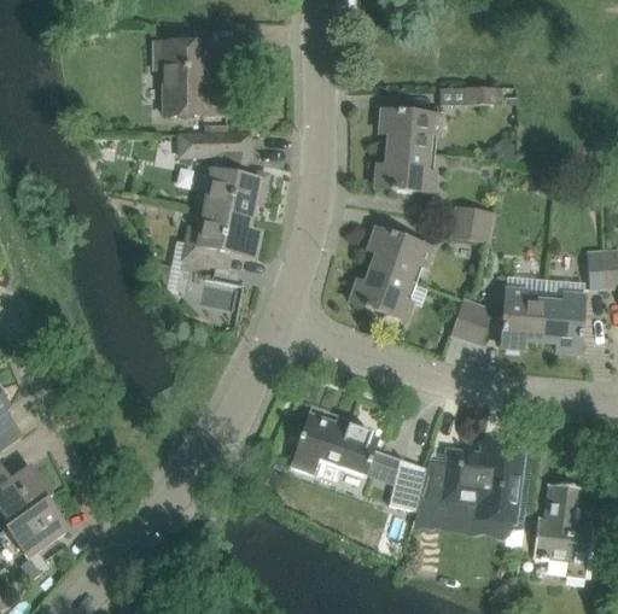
[(163,71),(164,115),(231,113),(229,82),(207,83),(207,42),(153,42),(153,71),(163,71)]
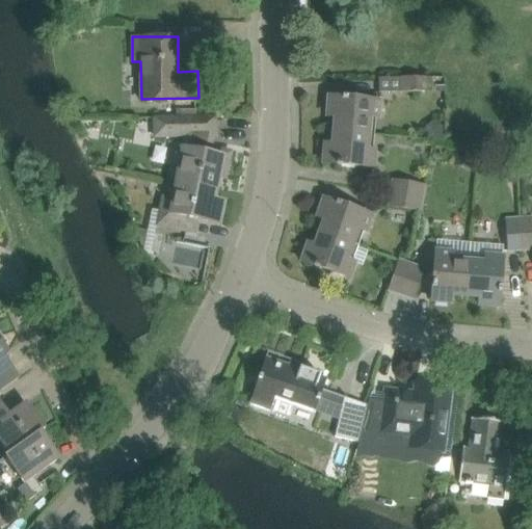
[(399,90),(431,89),(431,75),(399,75),(399,90)]
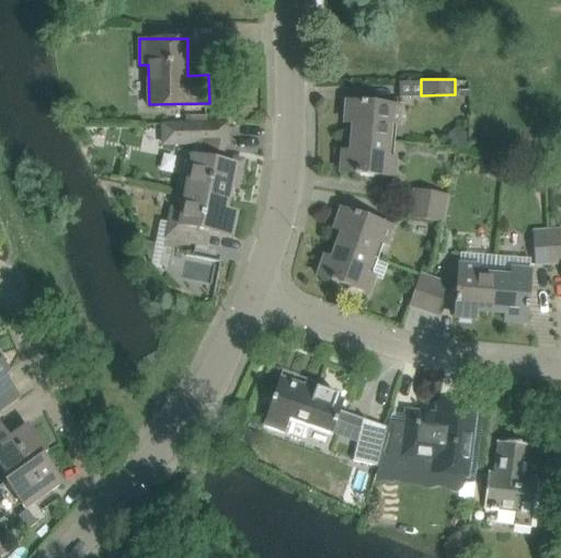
[(353,121),(352,136),(388,139),(390,122),(398,122),(399,104),(366,102),(366,101),(361,100),(361,101),(346,100),(345,120),(353,121)]
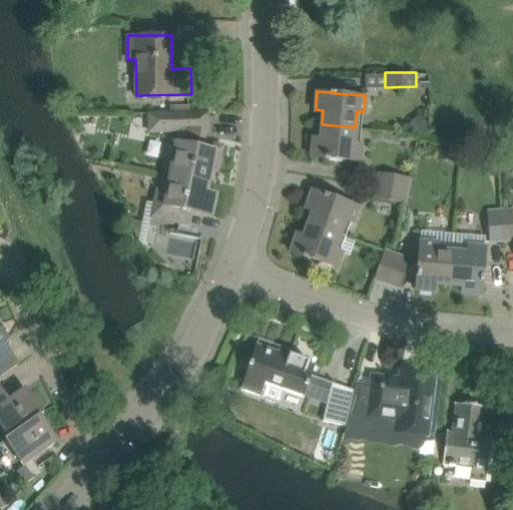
[(178,129),(169,174),(208,182),(211,168),(216,170),(222,144),(192,138),(194,129),(207,129),(207,110),(148,111),(149,129),(178,129)]
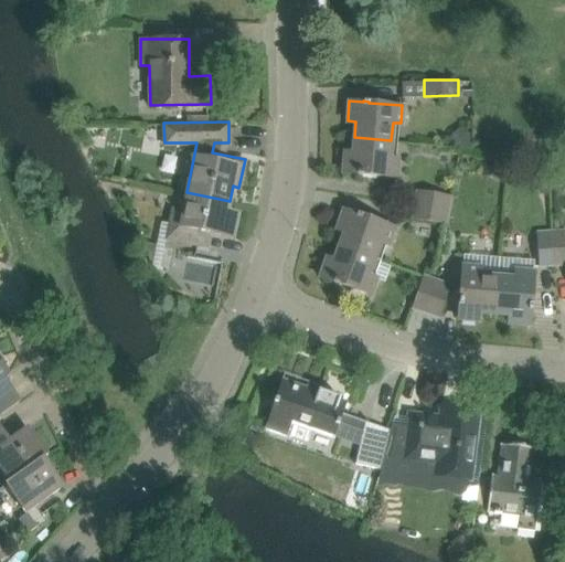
[(390,158),(391,140),(354,137),(352,151),(344,151),(343,171),(396,176),(397,158),(390,158)]
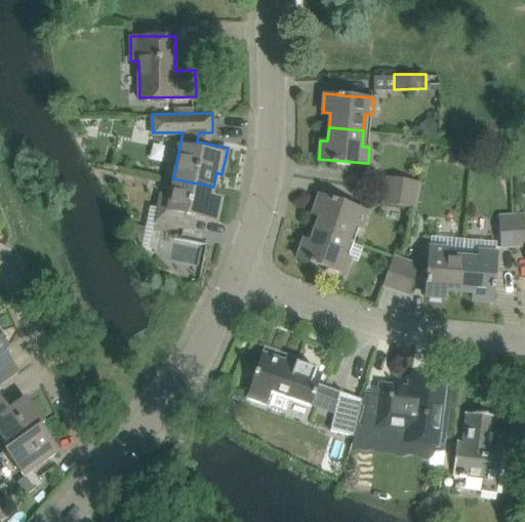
[(449,149),(448,161),(462,163),(463,151),(449,149)]
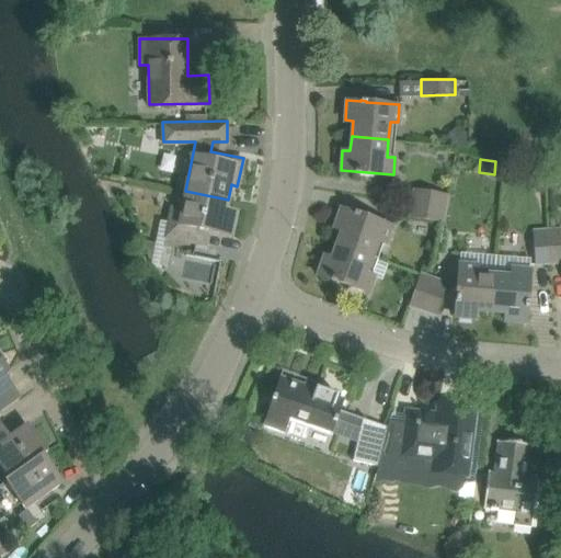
[(414,188),(412,202),(445,207),(447,192),(414,188)]
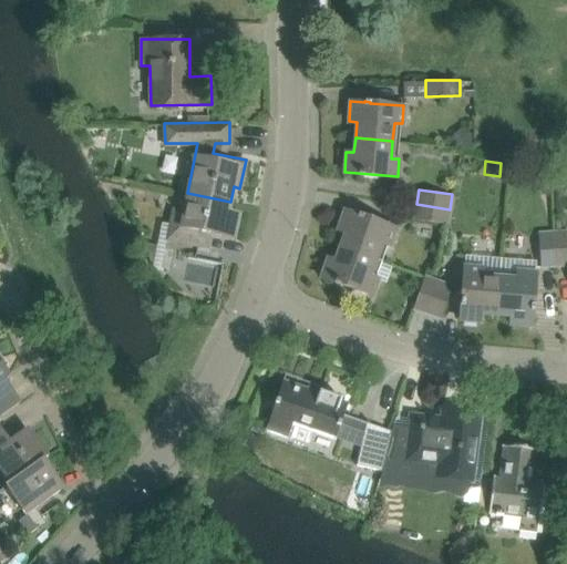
[(184,211),(173,208),(166,238),(200,246),(204,231),(234,236),(239,212),(228,211),(230,202),(187,193),(184,211)]
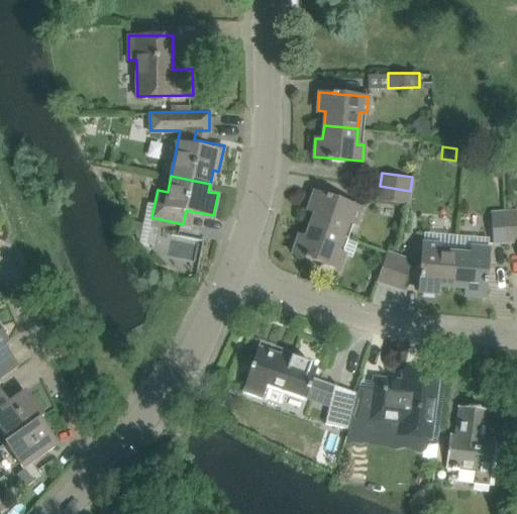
[(408,204),(410,191),(380,186),(378,199),(408,204)]
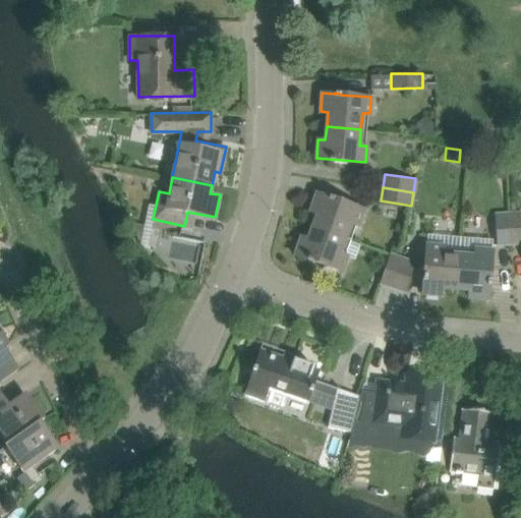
[(317,213),(312,226),(345,237),(350,222),(357,224),(363,209),(316,192),(310,210),(317,213)]
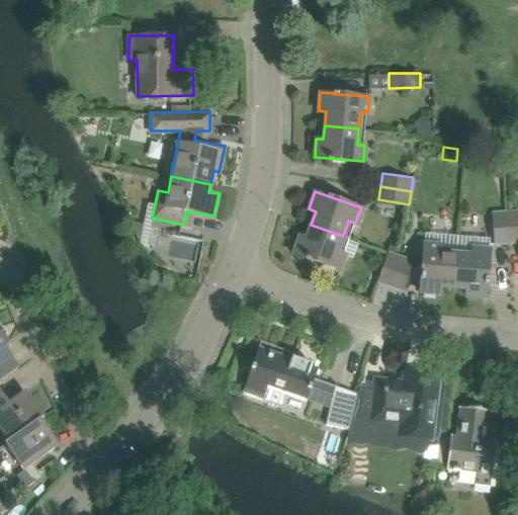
[(517,209),(505,210),(507,241),(517,240),(517,209)]
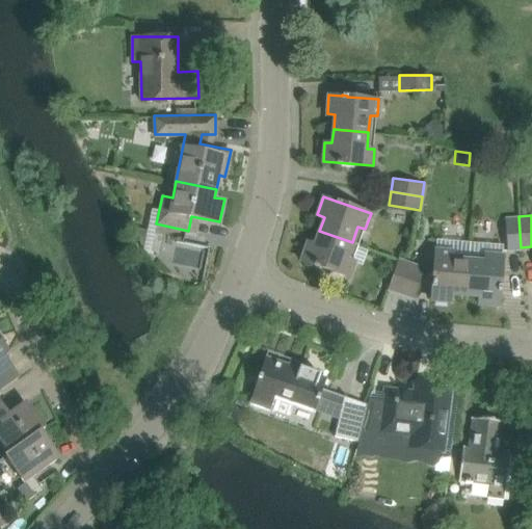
[(507,248),(521,247),(519,216),(505,217),(507,248)]
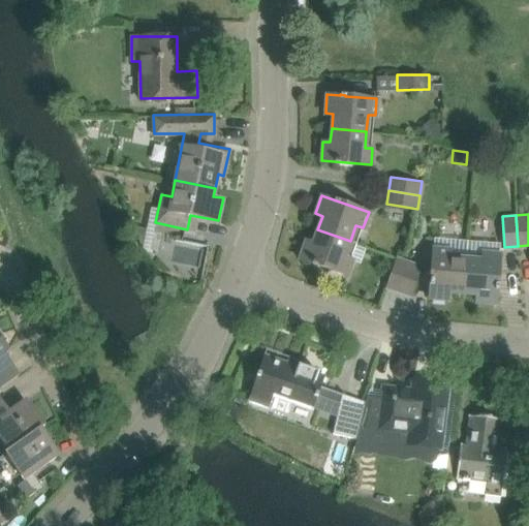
[(134,221),(133,225),(144,243),(147,224),(134,221)]
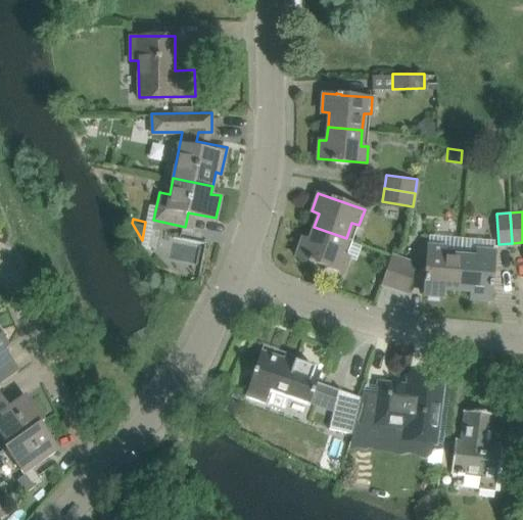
[(346,238),(314,227),(310,240),(302,237),(296,254),(308,260),(307,261),(313,262),(314,261),(342,271),(347,255),(341,253),(346,238)]
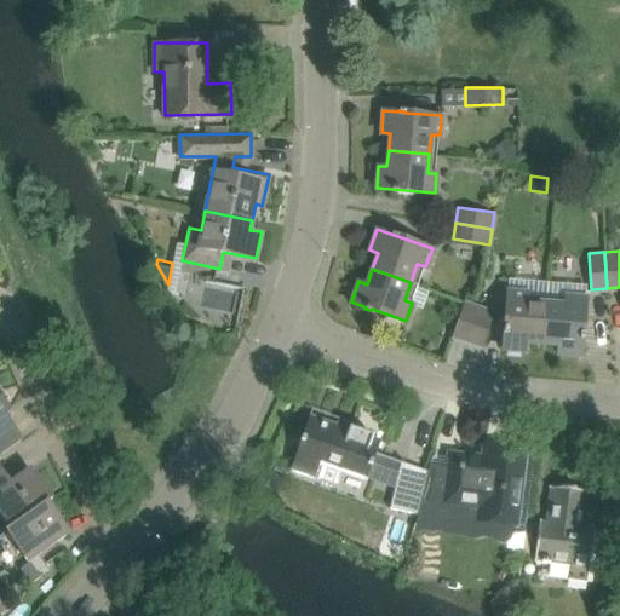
[(526,341),(543,343),(546,301),(526,300),(527,292),(507,291),(503,347),(524,350),(526,341)]
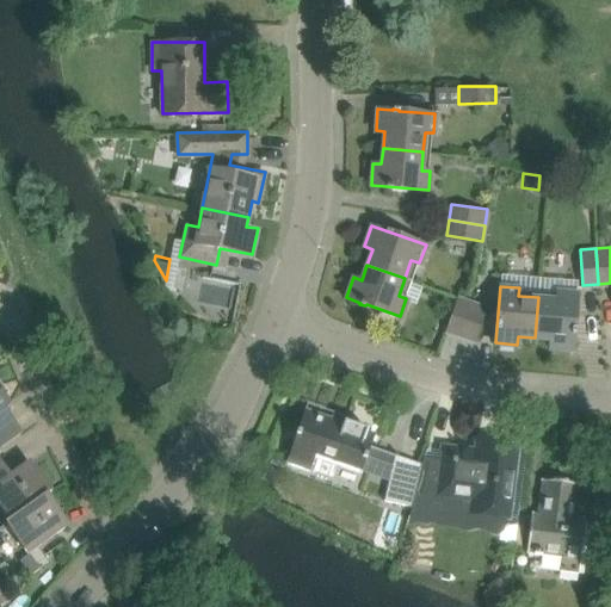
[(557,299),(538,297),(535,338),(550,339),(550,347),(572,350),(573,334),(574,334),(574,328),(573,328),(576,292),(557,290),(557,299)]
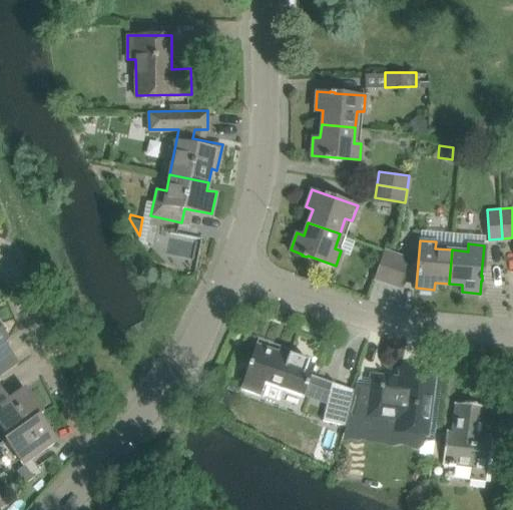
[(374,278),(386,282),(396,253),(384,248),(374,278)]
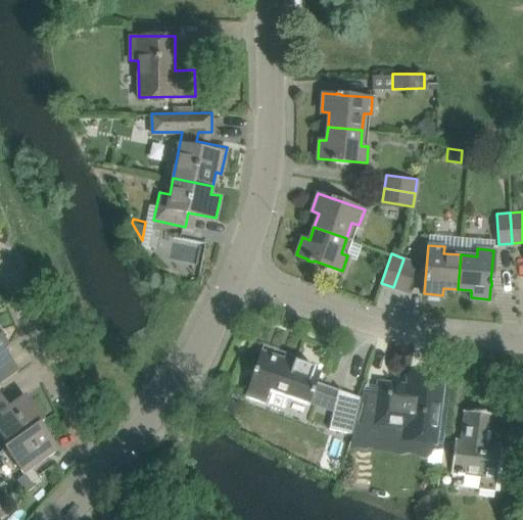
[(403,258),(393,287),(407,292),(417,263),(403,258)]
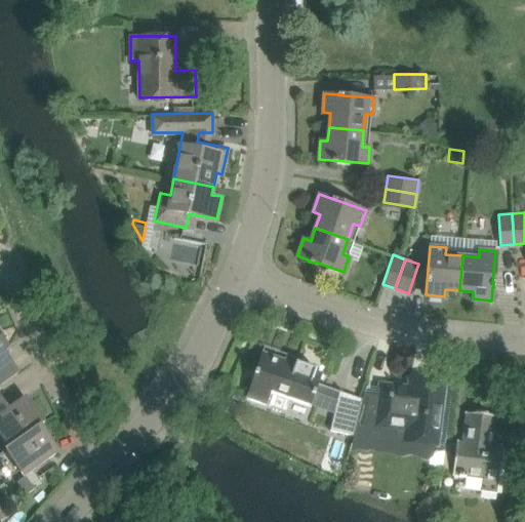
[(0,383),(18,370),(4,351),(9,347),(0,334),(0,383)]
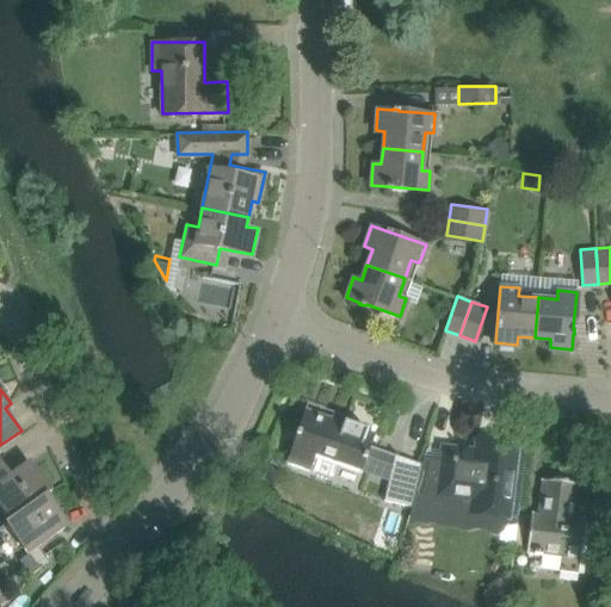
[(360,470),(370,445),(375,432),(366,428),(366,427),(345,419),(344,421),(306,407),(287,460),(310,469),(315,454),(360,470)]
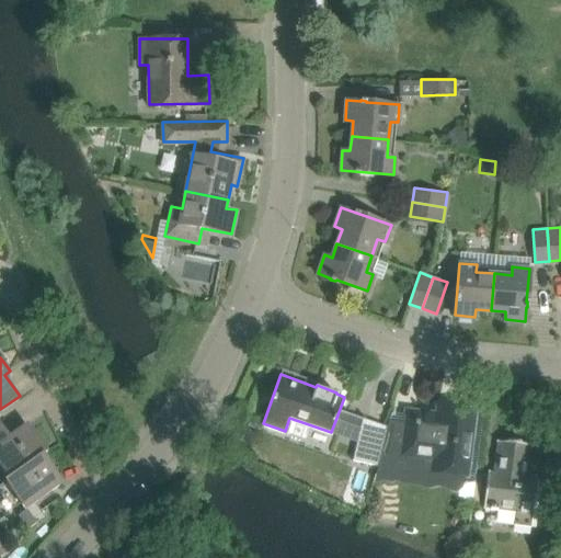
[(473,410),(454,408),(438,406),(437,413),(407,410),(402,453),(432,457),(431,469),(466,474),(473,410)]
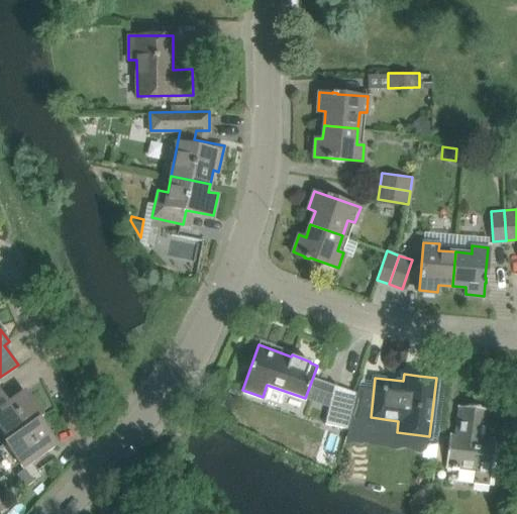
[(356,392),(334,384),(324,423),(347,429),(356,392)]
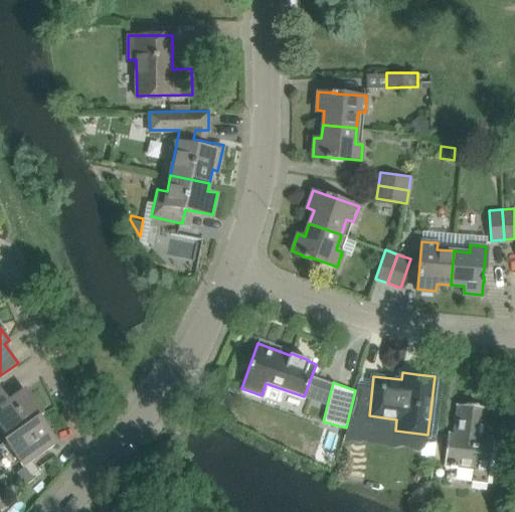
[(9,437),(42,413),(24,388),(8,399),(0,387),(0,423),(9,437)]
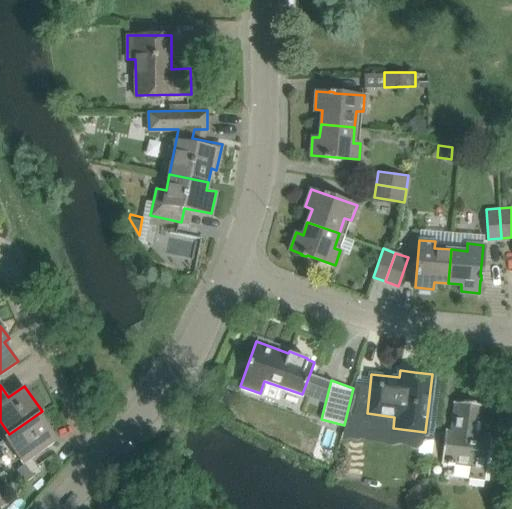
[(445,429),(441,462),(453,463),(470,465),(469,476),(485,478),(487,467),(491,435),(481,434),(484,404),(454,401),(450,430),(445,429)]
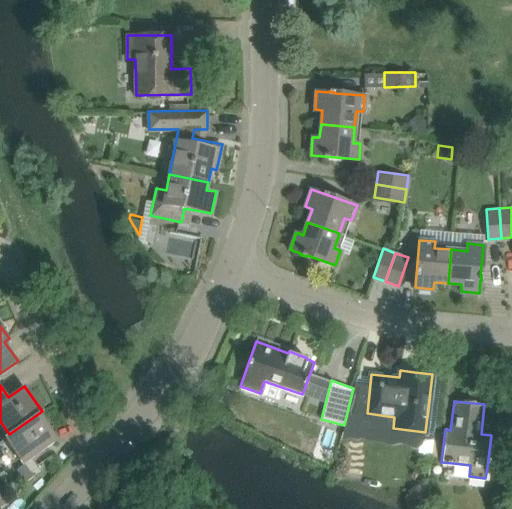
[(9,434),(5,437),(24,463),(16,469),(25,481),(34,475),(31,471),(39,466),(32,456),(56,439),(39,414),(43,411),(42,411),(9,434)]
